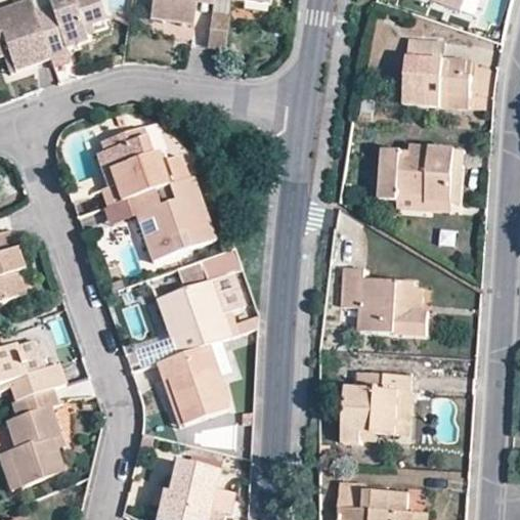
[(34,11),(30,0),(0,10),(0,47),(8,45),(17,71),(51,59),(34,11)]
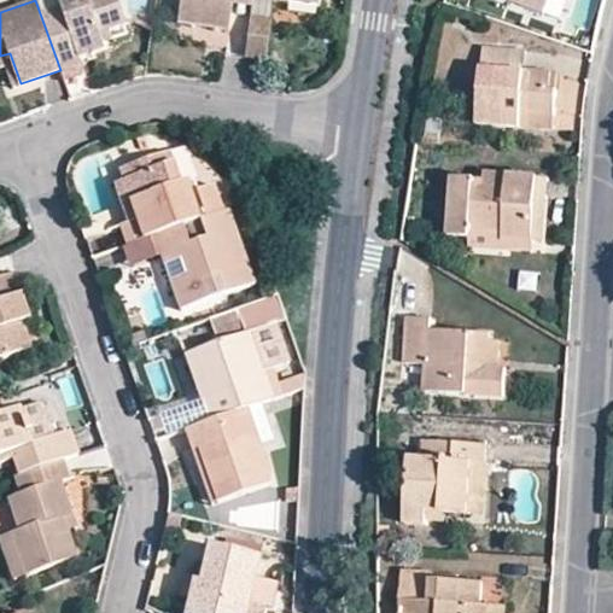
[(60,70),(63,79),(83,71),(79,57),(104,47),(101,40),(99,31),(107,28),(126,22),(117,0),(56,0),(58,6),(40,13),(60,70)]
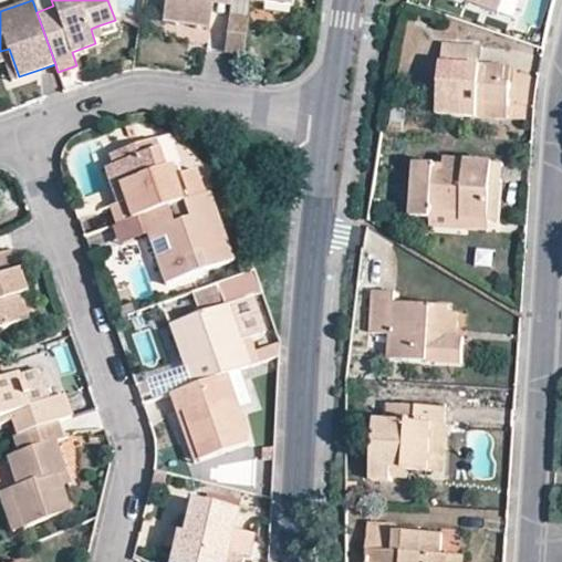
[(164,0),(162,17),(208,23),(211,1),(211,0),(164,0)]
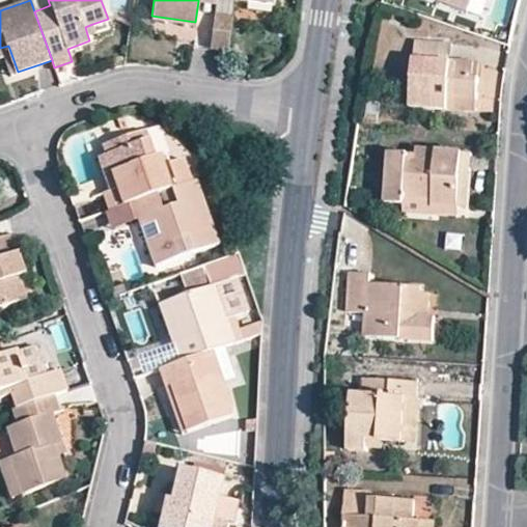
[(233,11),(216,9),(211,43),(229,46),(233,11)]
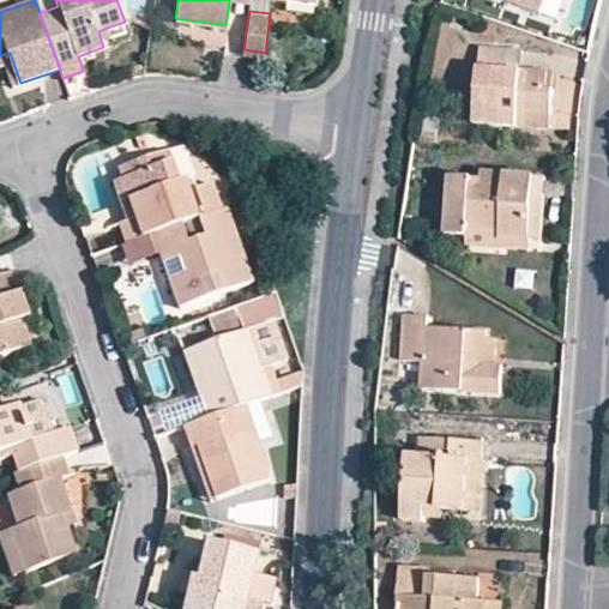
[(98,31),(101,40),(109,36),(107,28),(98,31)]
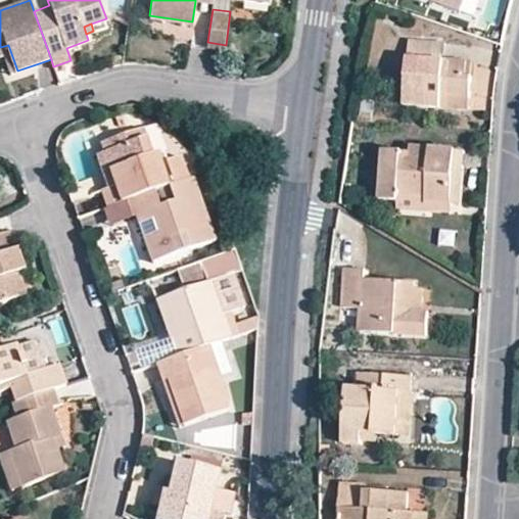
[(405,54),(431,56),(432,39),(406,37),(405,54)]
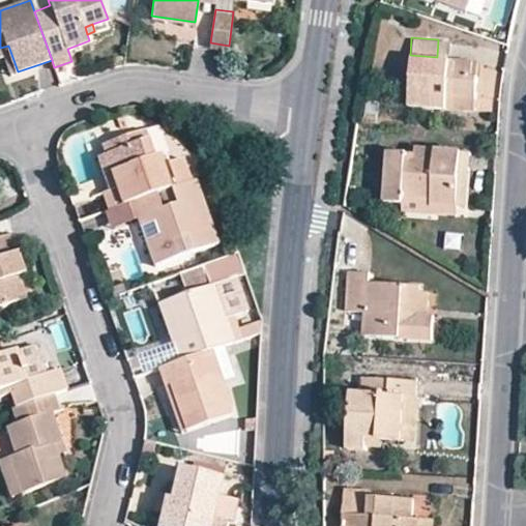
[(437,57),(447,58),(447,40),(438,39),(437,57)]
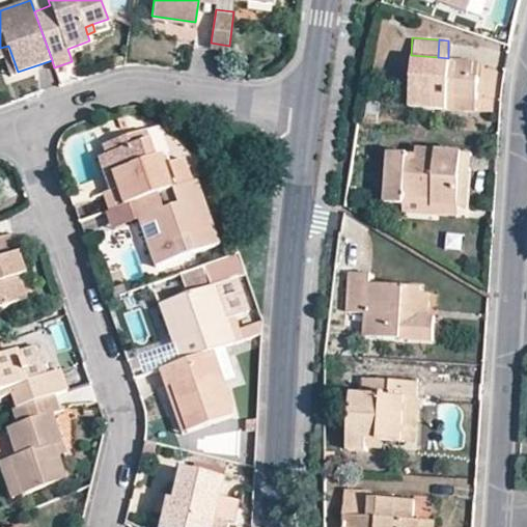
[(8,46),(0,48),(0,58),(4,58),(9,75),(18,72),(8,46)]
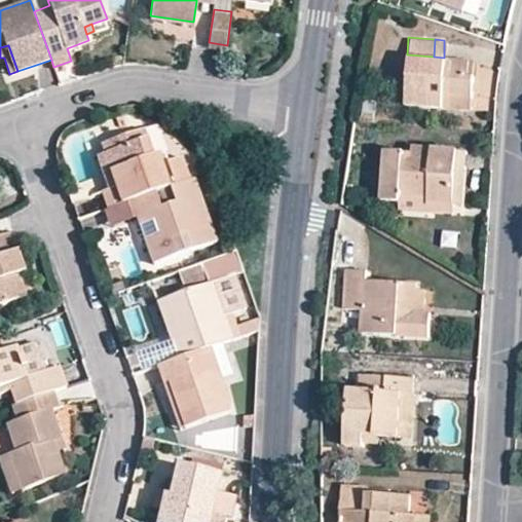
[(404,103),(440,105),(441,91),(469,94),(471,71),(465,70),(467,60),(444,58),(434,57),(407,54),(404,103)]
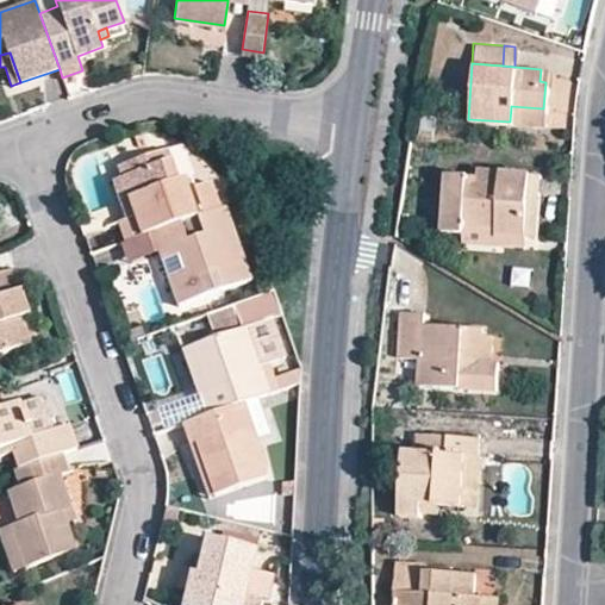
[(511,106),(510,122),(542,124),(543,108),(511,106)]
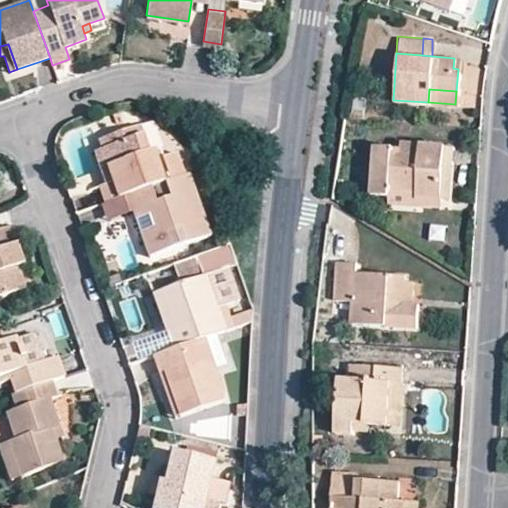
[(162,181),(186,173),(178,151),(165,156),(155,159),(151,150),(141,120),(119,128),(123,139),(103,146),(114,179),(105,182),(112,199),(128,194),(162,181)]
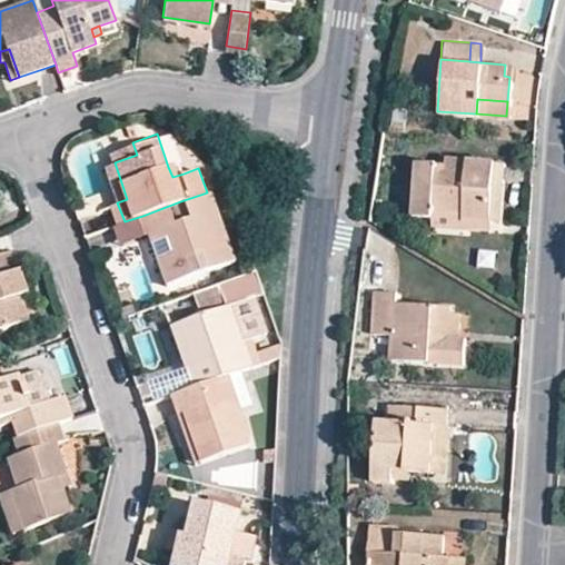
[(137,155),(132,142),(110,150),(115,162),(137,155)]
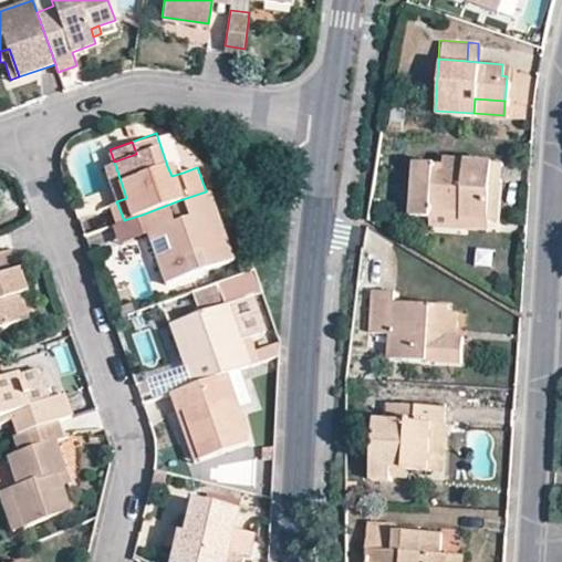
[(489,180),(499,180),(500,160),(440,156),(440,163),(412,162),(408,212),(428,214),(486,218),(489,180)]
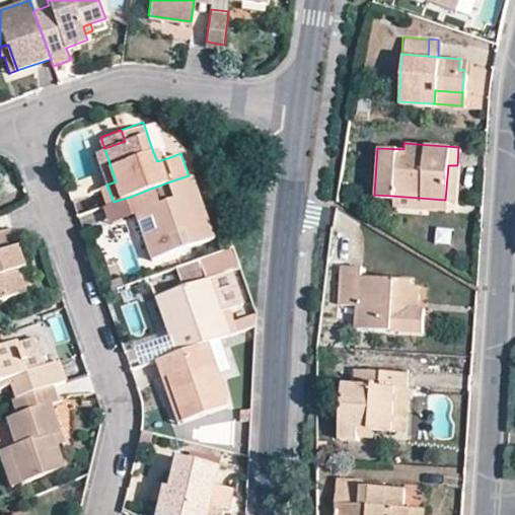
[(116,181),(104,148),(95,151),(106,185),(116,181)]
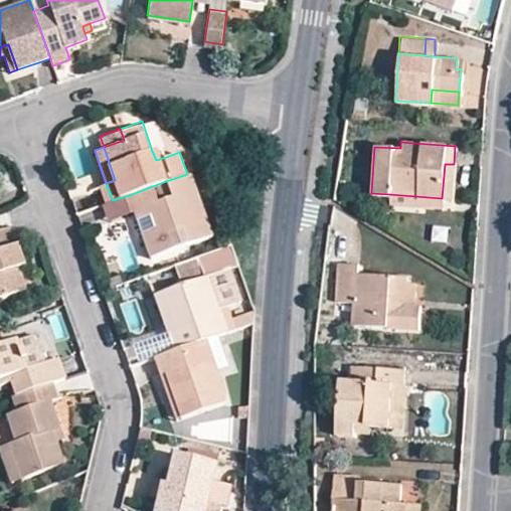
[(166,157),(162,147),(152,151),(156,160),(166,157)]
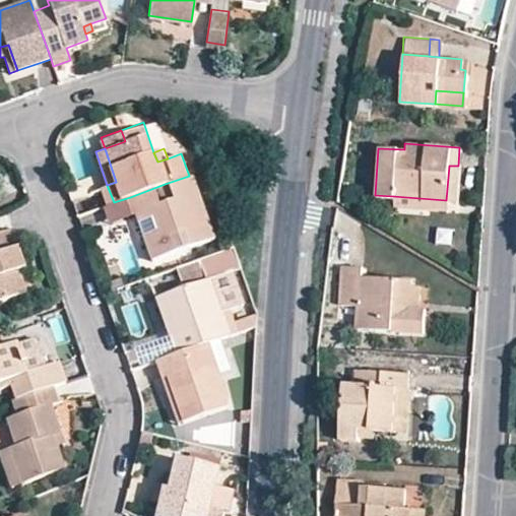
[(446,200),(456,200),(458,166),(449,166),(446,200)]
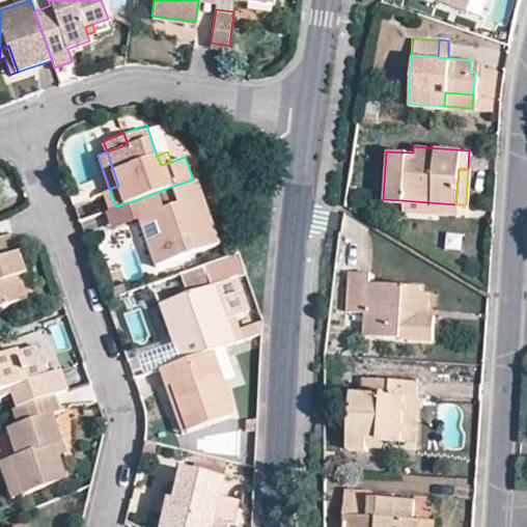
[(219,242),(197,178),(193,179),(168,188),(133,201),(139,218),(147,215),(149,222),(155,237),(147,240),(156,265),(181,255),(195,250),(219,242)]
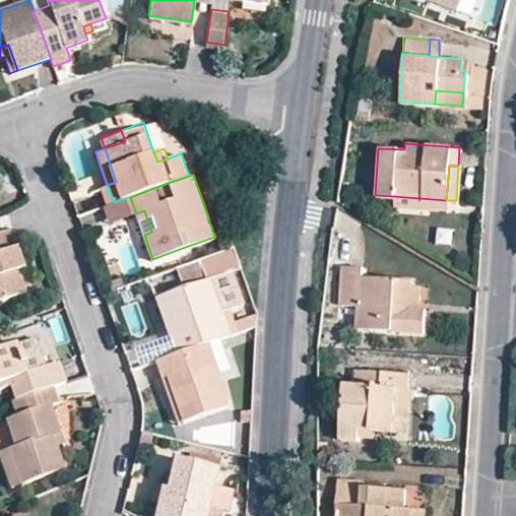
[(114,202),(107,185),(103,187),(110,204),(114,202)]
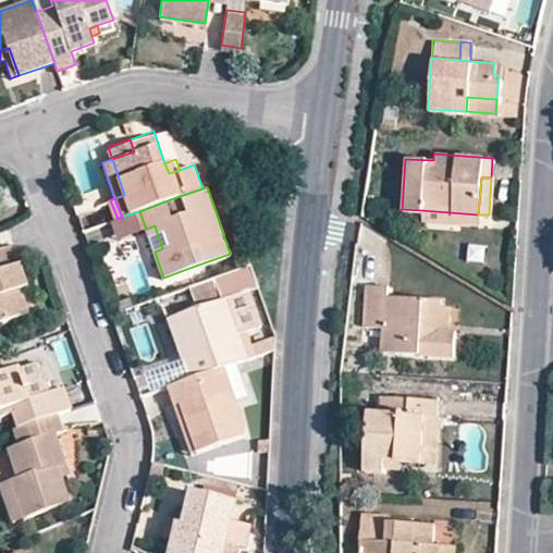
[(478,214),(421,210),(421,221),(478,224),(478,214)]
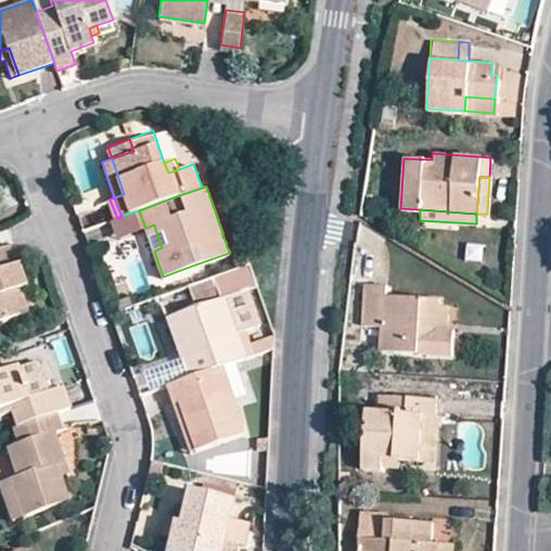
[(117,218),(113,219),(120,236),(145,228),(139,210),(122,216),(117,218)]
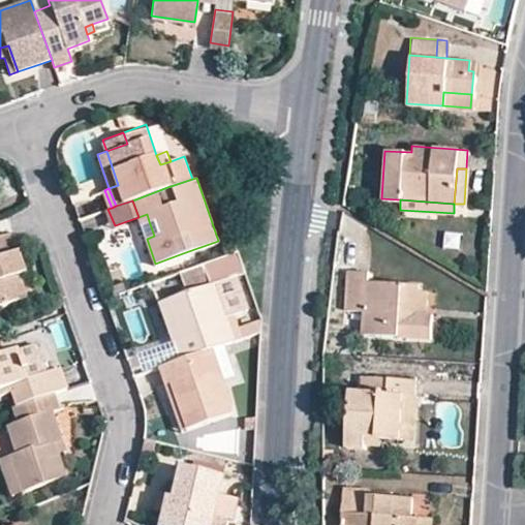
[(147,214),(139,217),(141,224),(147,239),(154,236),(149,221),(147,214)]
